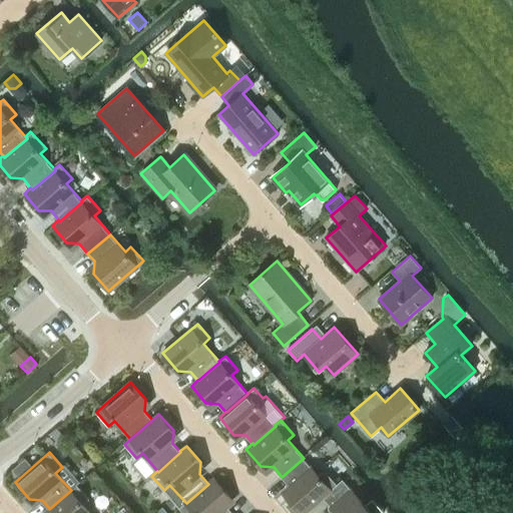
[(325,471),(319,476),(304,458),(282,477),(289,484),(288,498),(301,512),(305,512),(323,497),(337,484),(325,471)]
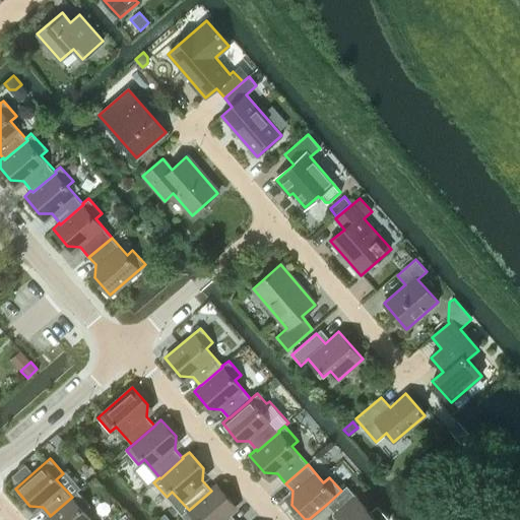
[(22,469),(18,473),(23,479),(33,472),(26,466),(22,469)]
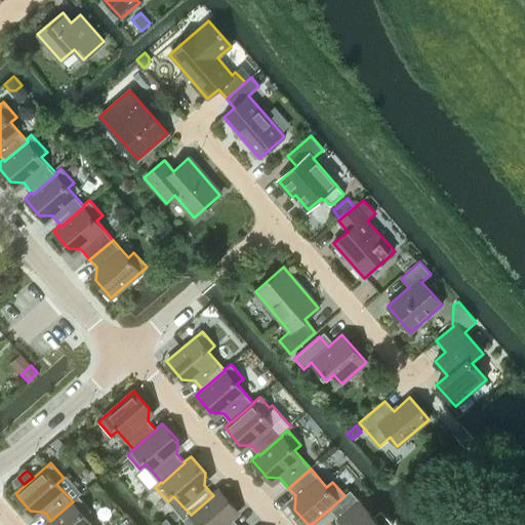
[(238,524),(233,519),(234,506),(218,488),(212,494),(213,495),(191,515),(190,514),(184,519),(188,524),(238,524)]
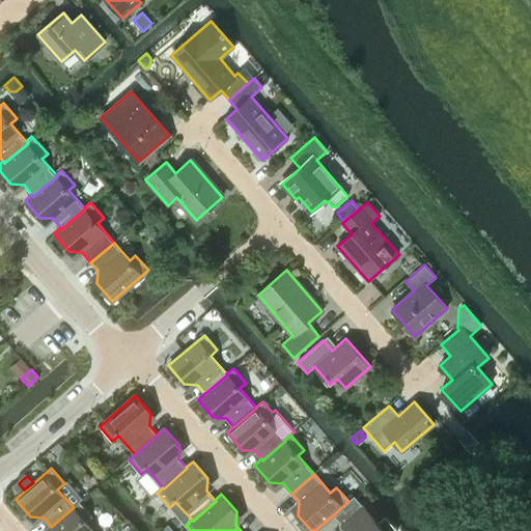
[(386,515),(378,523),(354,496),(348,501),(334,514),(348,530),(396,530),(398,530),(386,515)]
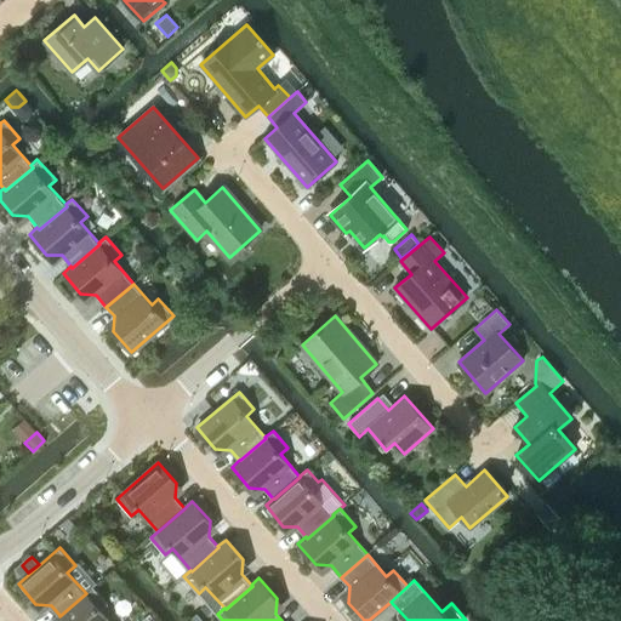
[(109,620),(101,610),(108,604),(93,587),(86,593),(60,616),(60,615),(52,620),(109,620)]
